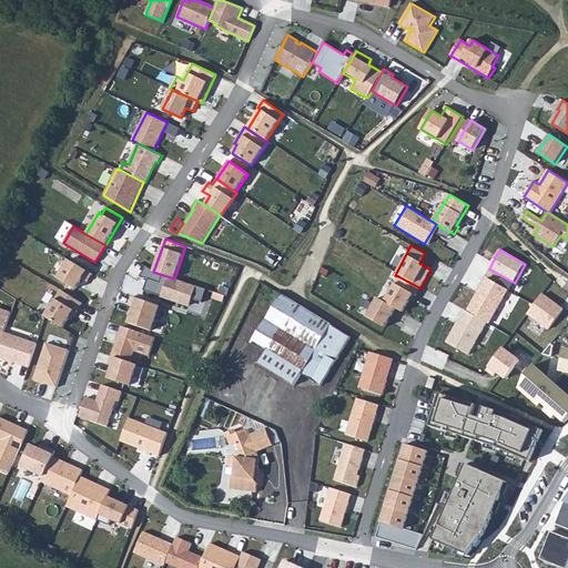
[(69,260),(57,277),(75,290),(82,279),(88,283),(93,275),(69,260)]
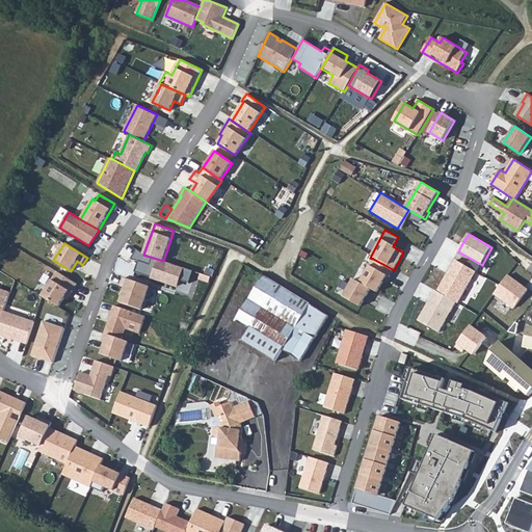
[(193,271),(163,261),(143,255),(137,249),(131,259),(138,262),(135,272),(162,283),(164,278),(169,281),(169,283),(178,286),(180,281),(189,284),(193,271)]
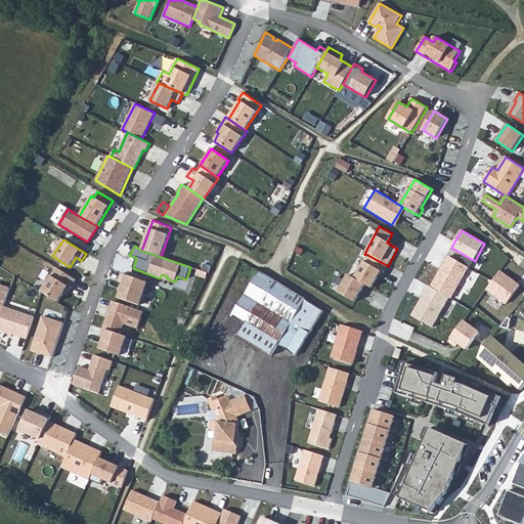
[(367,255),(354,278),(365,285),(372,289),(381,272),(377,270),(381,262),(367,255)]
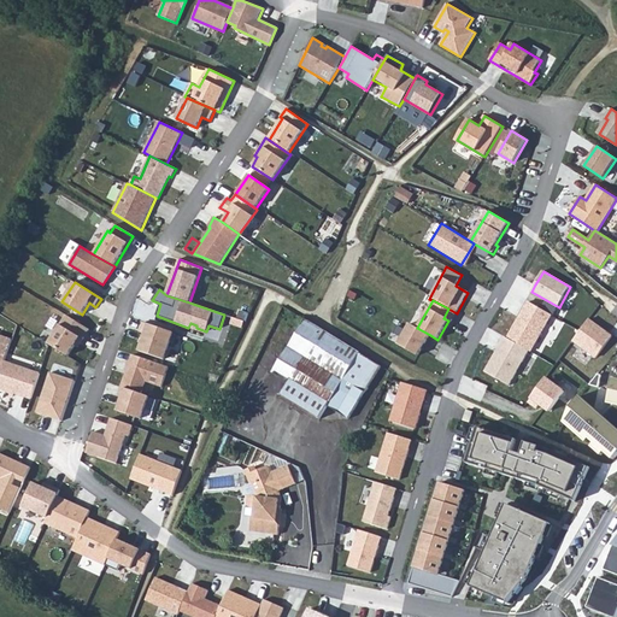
[(528,301),(507,338),(529,350),(530,351),(551,313),(528,301)]
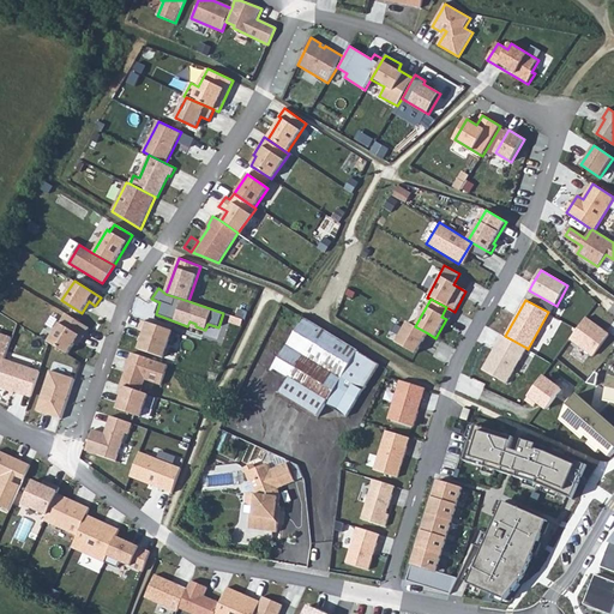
[(66,314),(48,342),(67,354),(79,336),(83,338),(89,329),(66,314)]
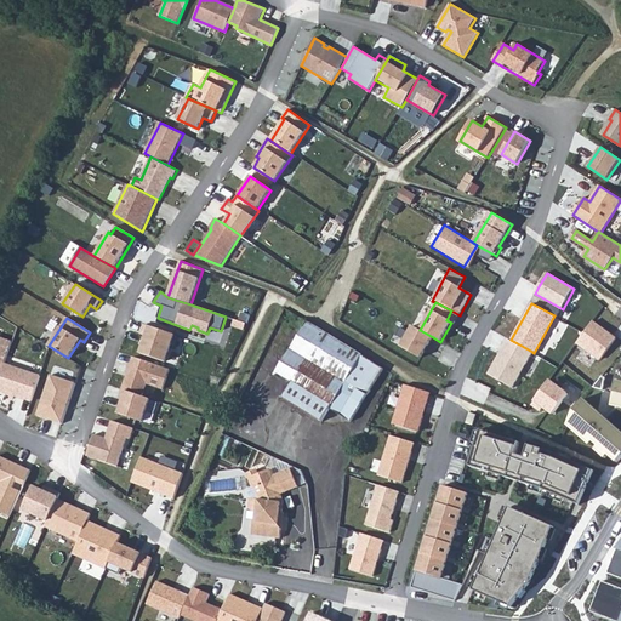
[(353,421),(368,396),(383,368),(305,323),(290,348),(307,358),(291,385),(284,399),(323,422),(331,409),(353,421)]
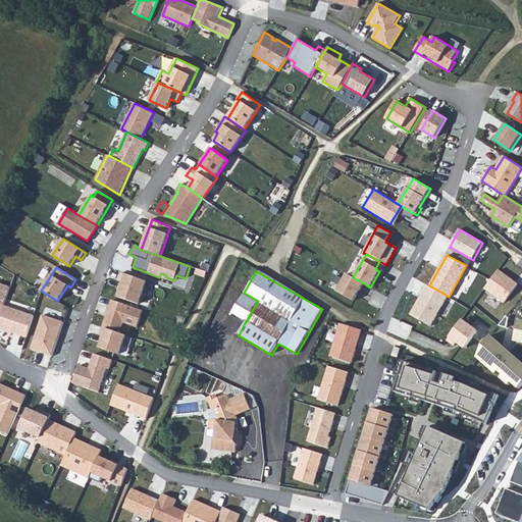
[(498,271),(486,288),(506,302),(518,285),(498,271)]
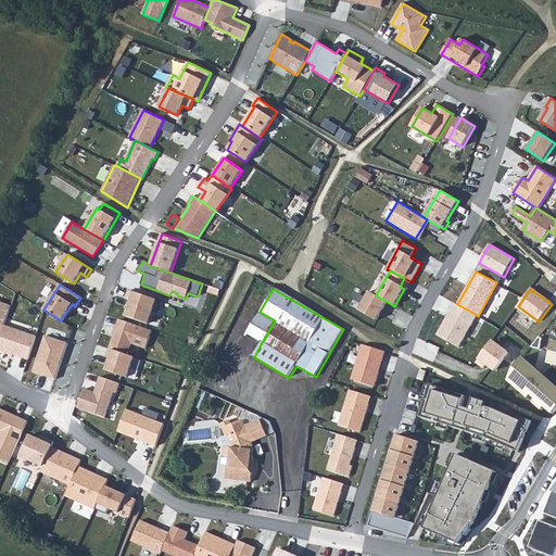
[(156,300),(129,290),(126,300),(131,301),(126,317),(148,325),(156,300)]
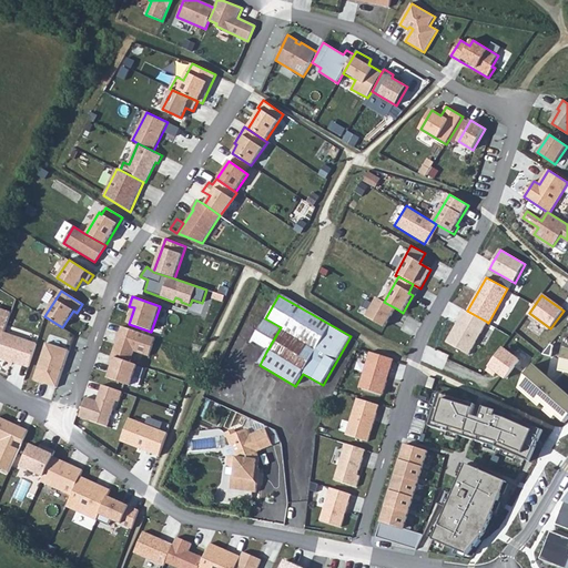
[(378,297),(366,316),(385,327),(396,308),(384,302),(378,297)]
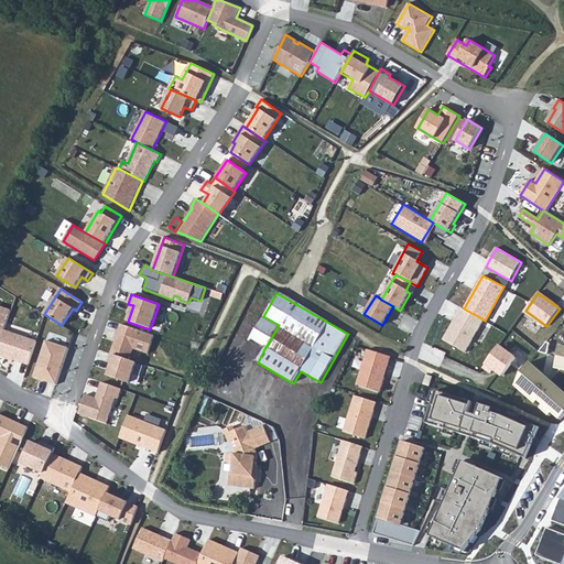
[(0,307),(0,337),(1,337),(3,332),(10,312),(0,307)]
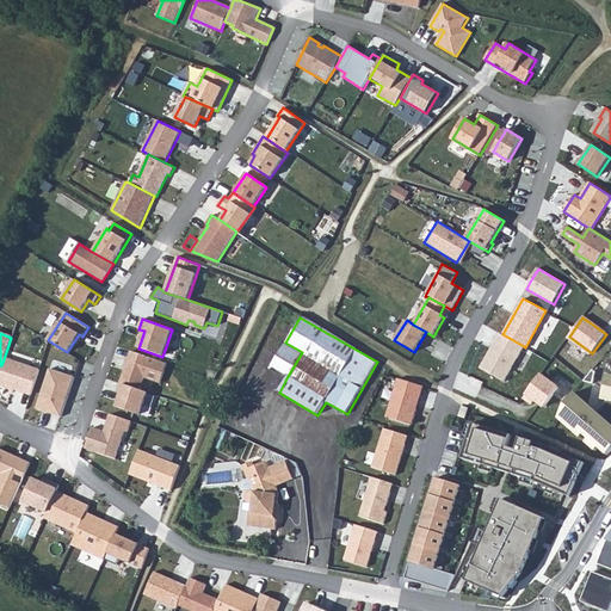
[(503,334),(499,334),(480,370),(504,383),(524,346),(503,334)]
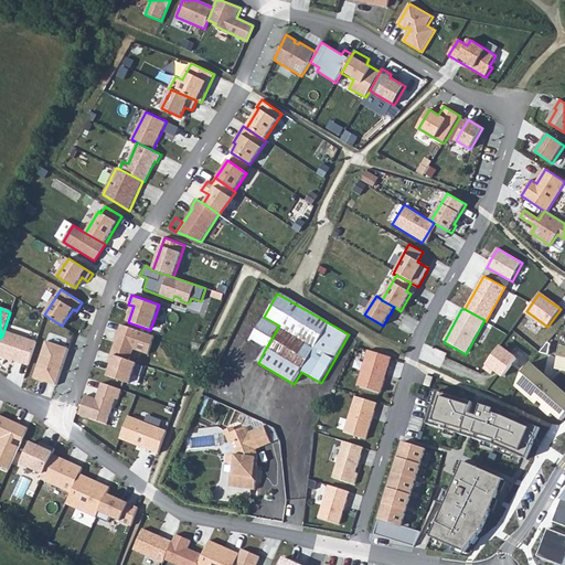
[(249,341),(265,350),(279,326),(264,317),(249,341)]
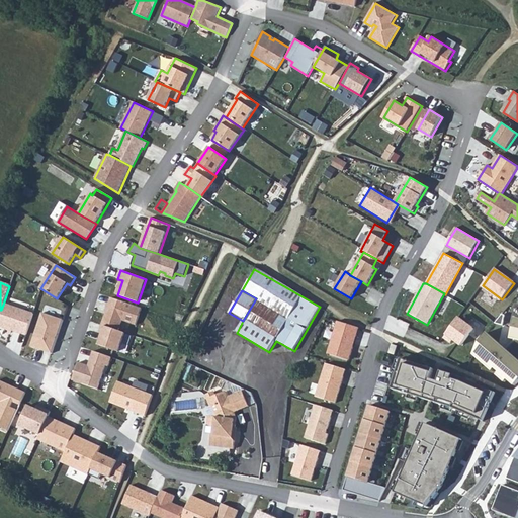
[(111,297),(102,325),(119,331),(122,320),(137,325),(142,308),(111,297)]
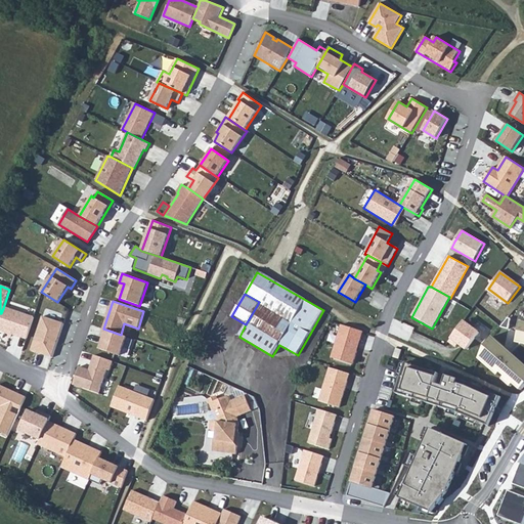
[(33,318),(3,308),(1,313),(0,317),(0,329),(27,339),(33,318)]
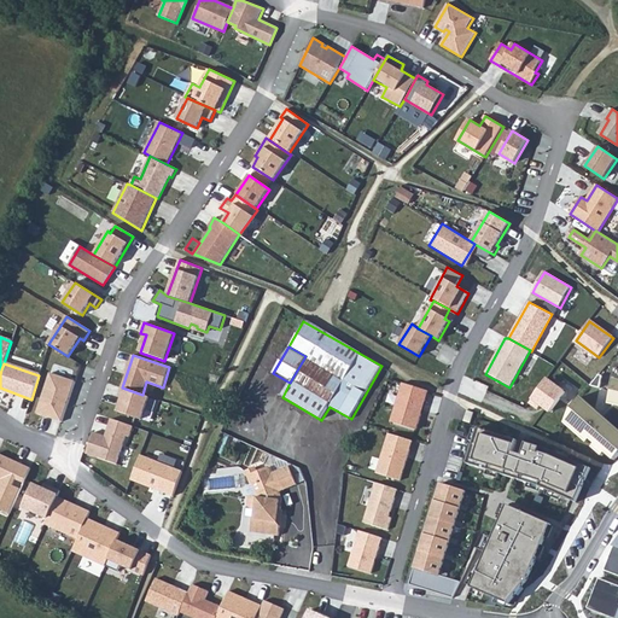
[(75,383),(50,374),(35,413),(60,421),(75,383)]
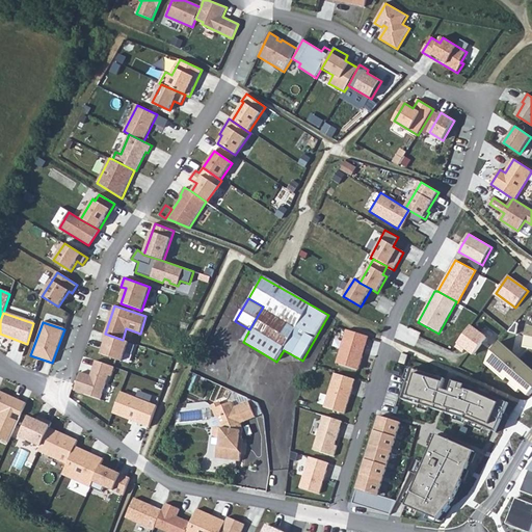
[(515,323),(508,333),(516,335),(519,324),(515,323)]
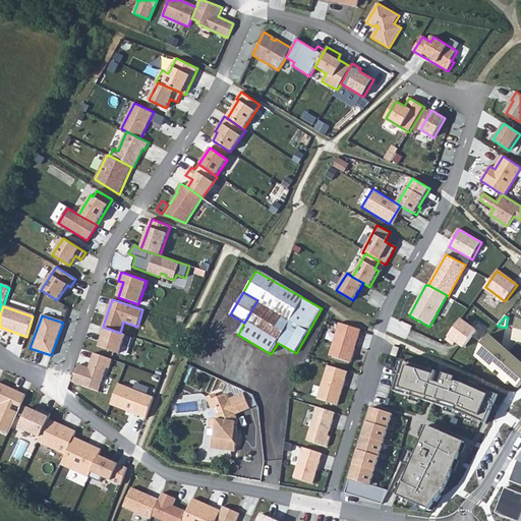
[(460,320),(446,339),(453,344),(456,341),(464,347),(476,332),(460,320)]
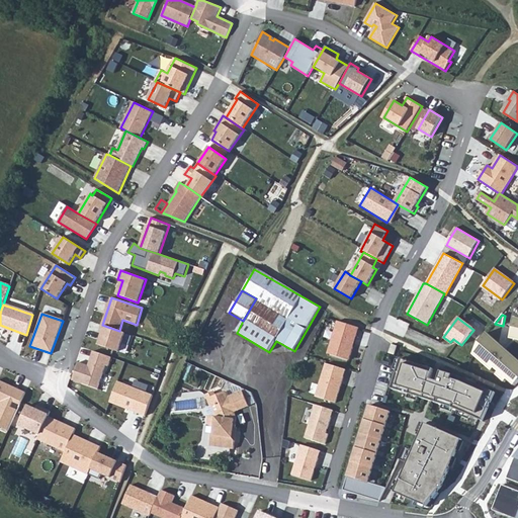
[(517,319),(515,319),(509,340),(514,341),(506,349),(490,332),(480,343),(473,357),(492,373),(495,370),(499,373),(497,375),(505,383),(508,380),(514,387),(517,383),(517,319)]
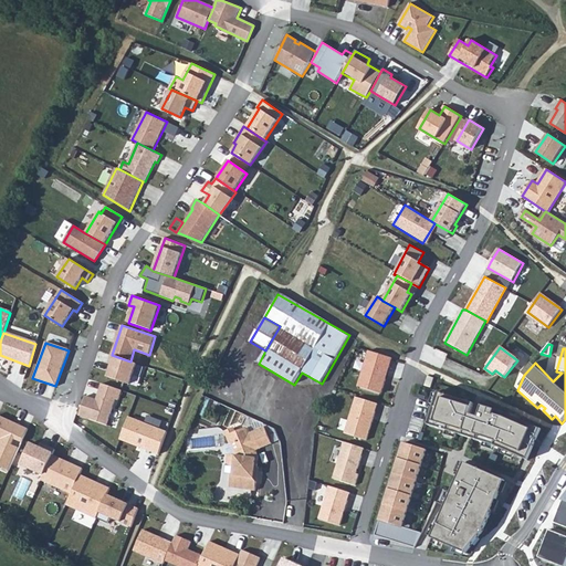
[(369,350),(358,387),(381,394),(392,358),(369,350)]
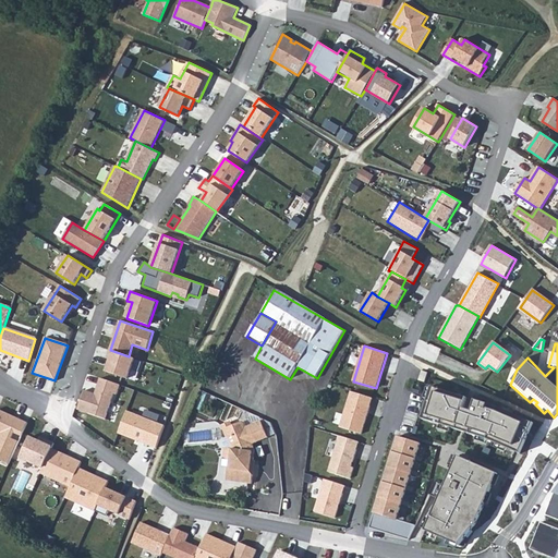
[(129,356),(110,350),(107,359),(110,360),(106,372),(129,379),(135,359),(129,356)]
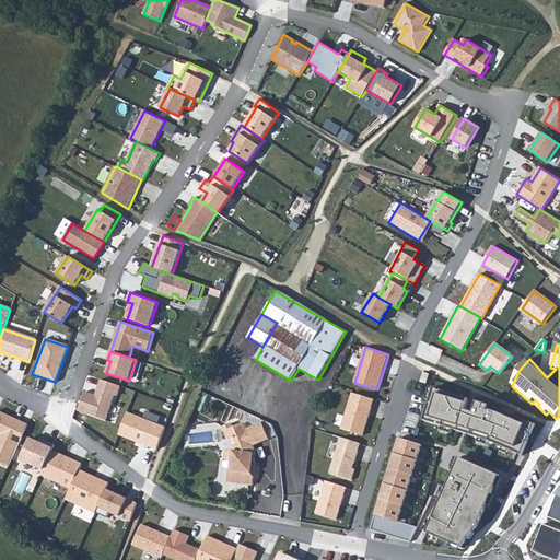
[(120,387),(101,380),(97,389),(101,391),(98,396),(85,392),(79,411),(106,420),(115,395),(117,396),(120,387)]
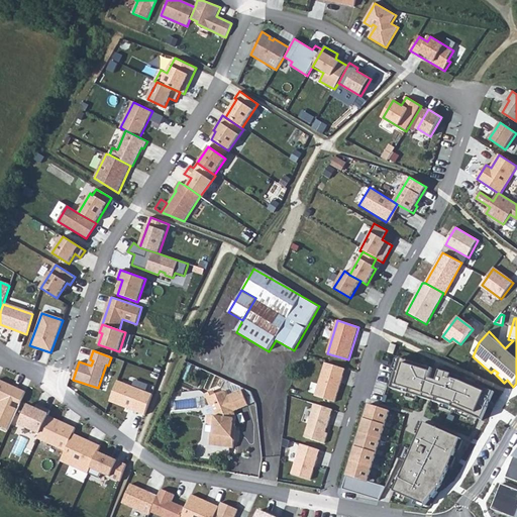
[(326,363),(315,396),(335,402),(345,370),(326,363)]
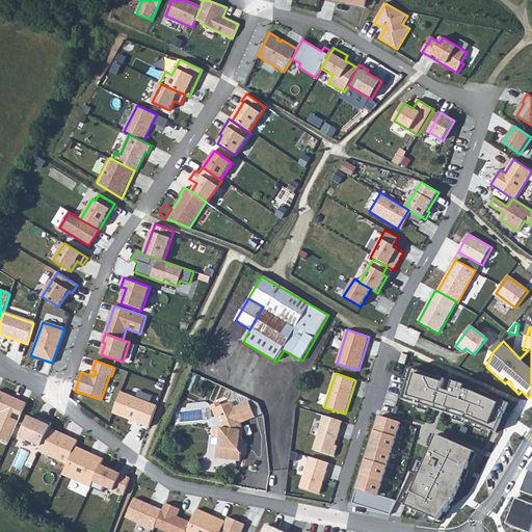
[(413,373),(403,398),(493,433),(503,408),(447,387),(444,396),(435,393),(440,383),(413,373)]
